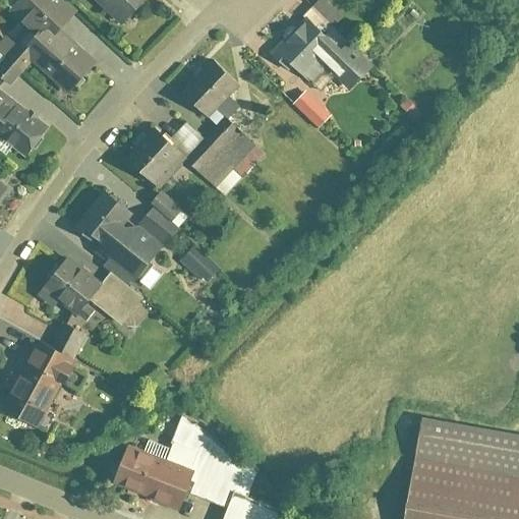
[(9,0),(8,2),(43,32),(25,51),(70,89),(95,60),(59,31),(73,14),(55,0),(9,0)]
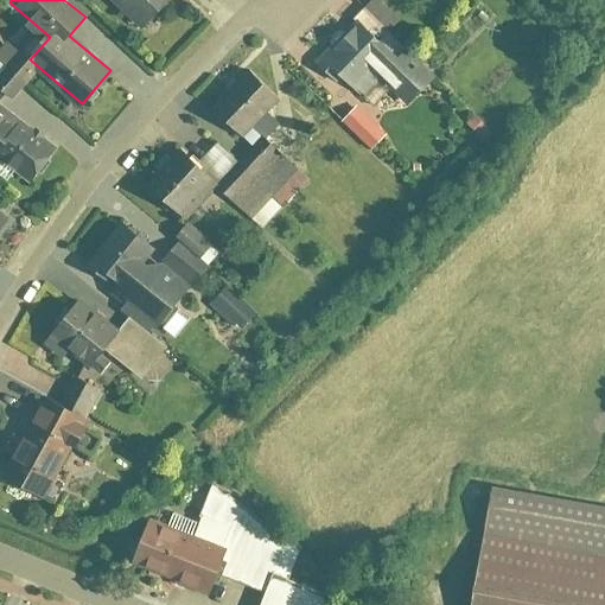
[(99,0),(145,38),(177,0),(99,0)]
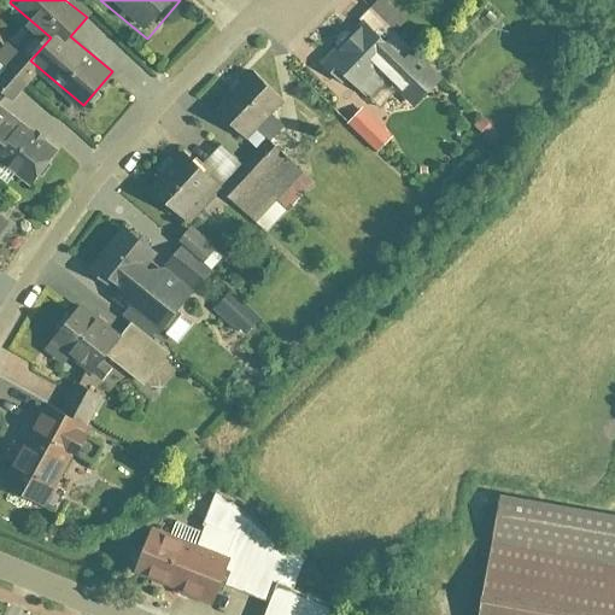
[(322,58),(361,95),(380,76),(415,109),(444,78),(410,45),(370,7),(322,58)]
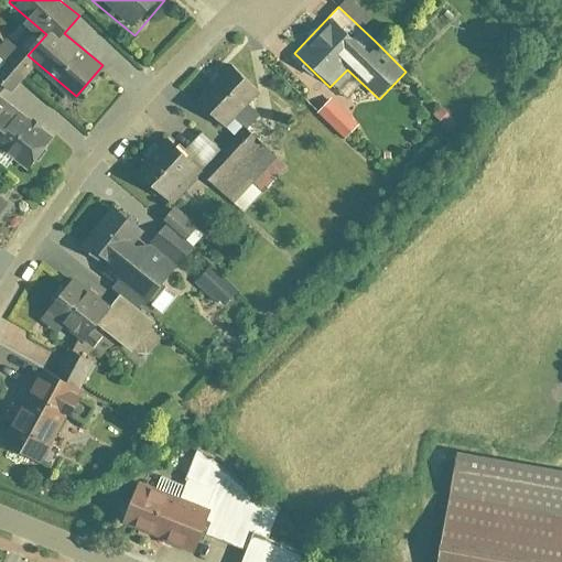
[(240,54),(197,104),(231,132),(273,83),(240,54)]
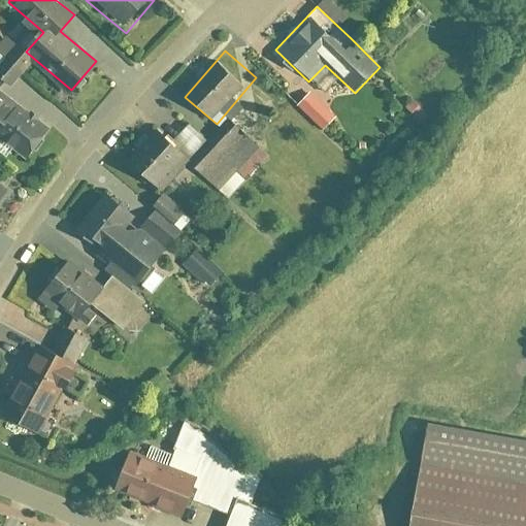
[(0,141),(24,159),(53,118),(0,78),(0,141)]
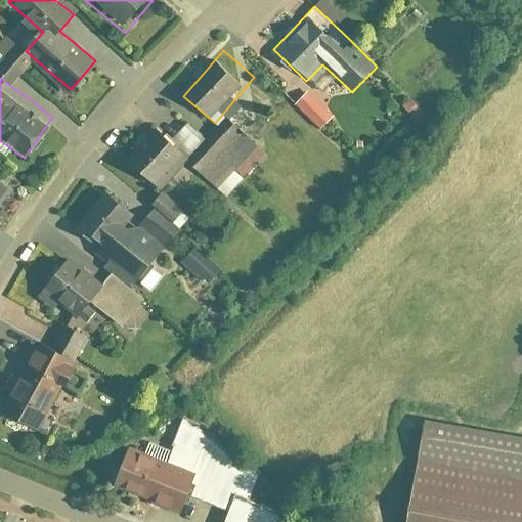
[(305,92),(293,105),(320,132),(334,118),(305,92)]
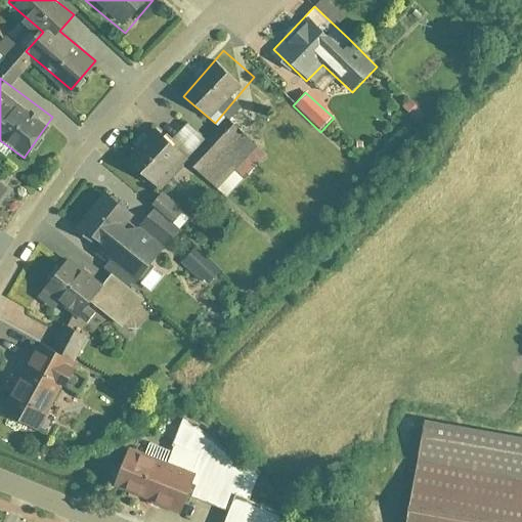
[(164,124),(132,164),(158,185),(190,145),(164,124)]
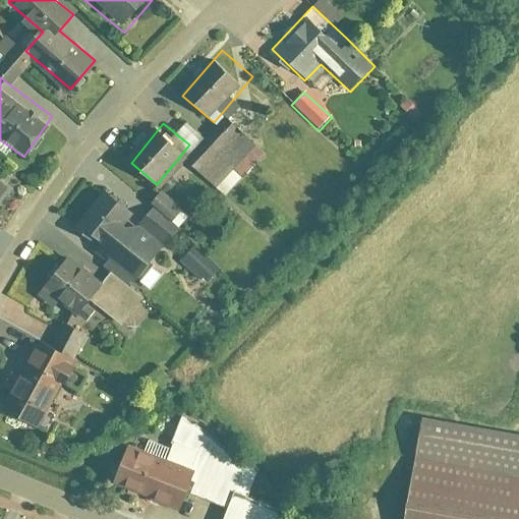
[(234,133),(197,171),(225,197),(262,160),(234,133)]
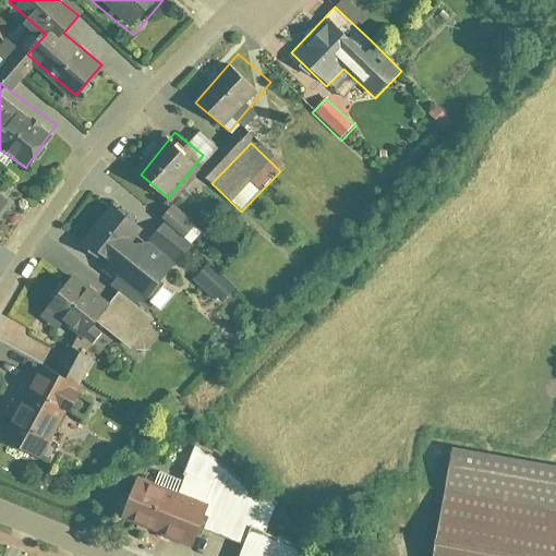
[(0,218),(14,201),(0,189),(0,218)]
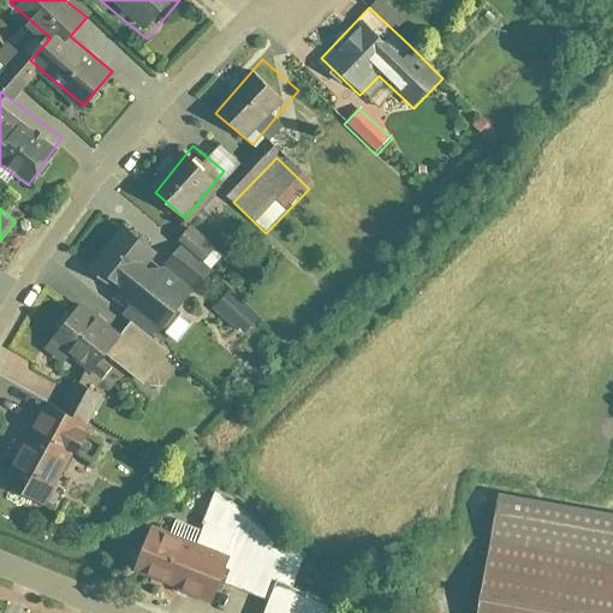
[(191,224),(176,243),(208,269),(224,250),(191,224)]
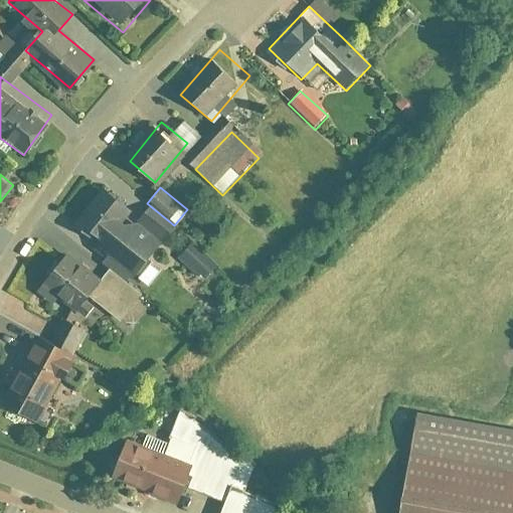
[(96,194),(68,227),(134,281),(161,246),(96,194)]
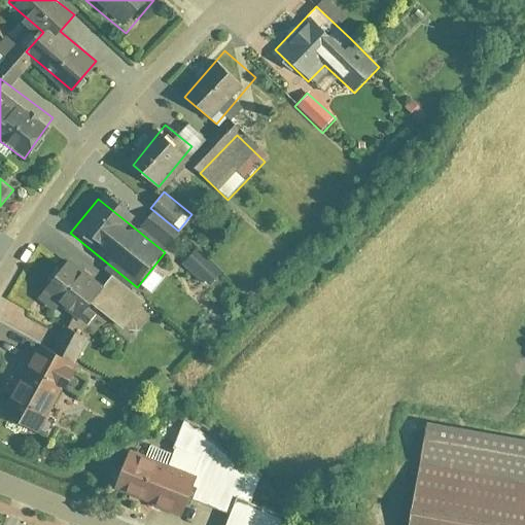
[(69,259),(39,299),(75,326),(105,286),(69,259)]
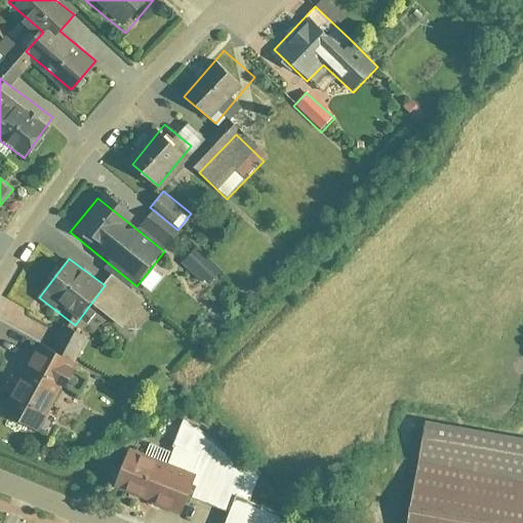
[(35,345),(3,417),(42,435),(74,362),(35,345)]
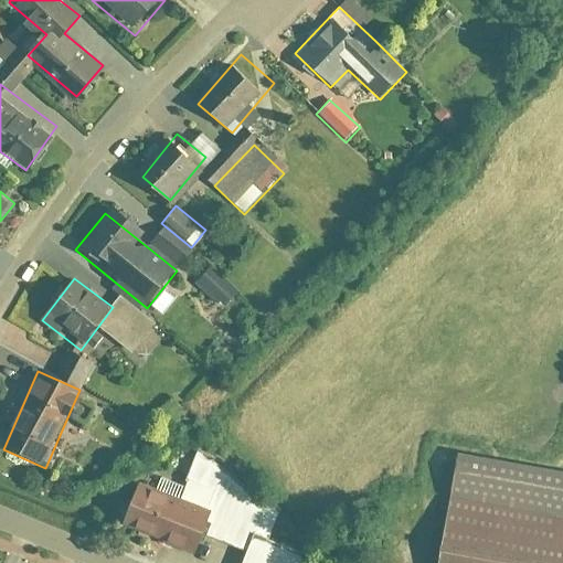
[(562,538),(562,458),(467,441),(453,517),(562,538)]
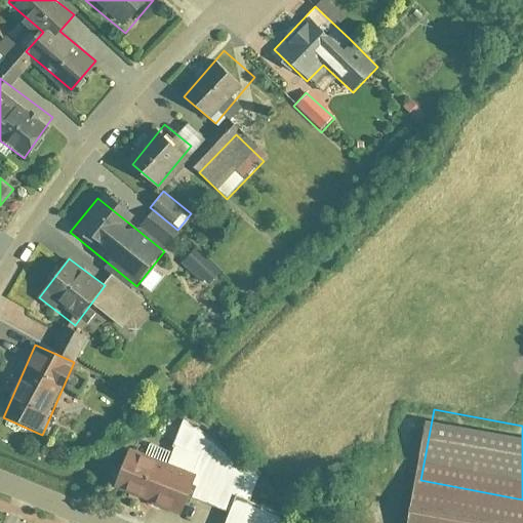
[(195,421),(182,417),(167,459),(133,444),(114,482),(183,513),(191,494),(230,511),(237,494),(249,499),(258,473),(195,421)]
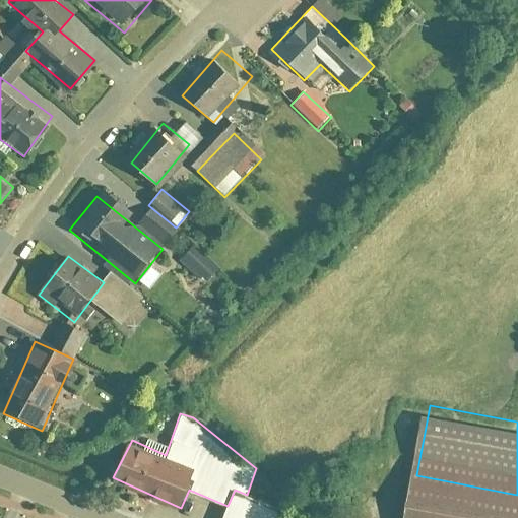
[(517,517),(517,495),(416,475),(407,517),(517,517)]
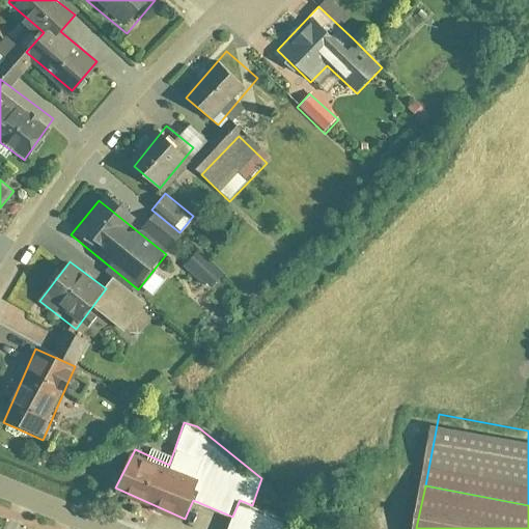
[(232,517),(227,528),(284,528),(288,519),(252,505),(240,500),(232,517)]
